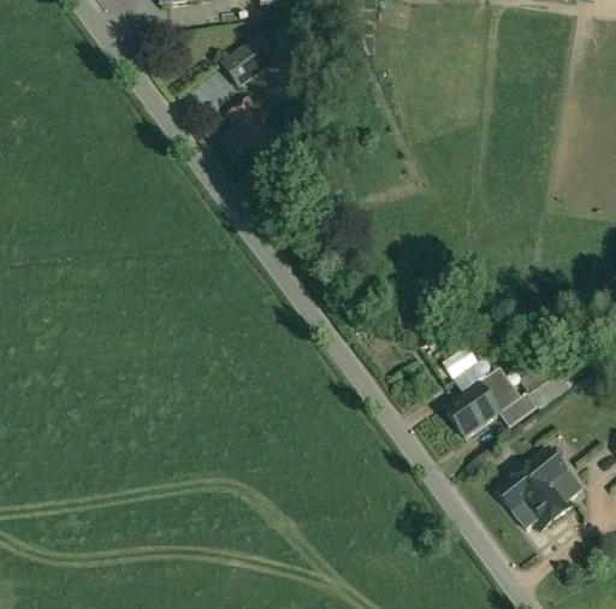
[(220,61),(238,86),(279,55),(260,31),(220,61)]
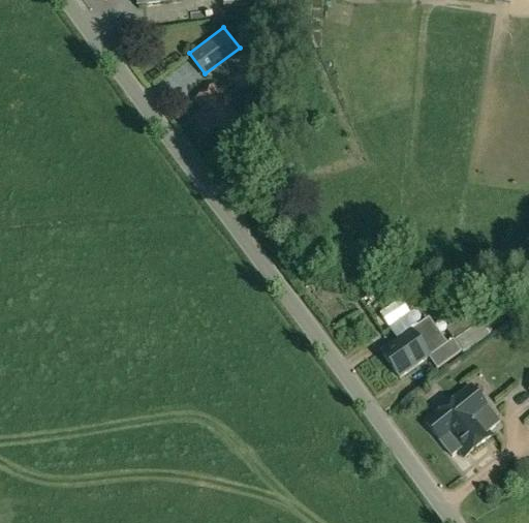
[(215,81),(195,96),(205,110),(196,116),(206,128),(214,122),(223,134),(244,120),(215,81)]
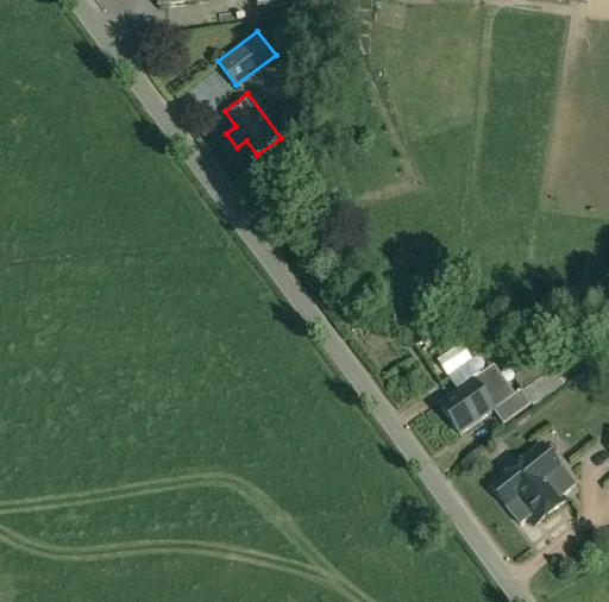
[(494,406),(473,376),(439,401),(459,431),(493,407),(502,420),(531,400),(521,387),(494,406)]
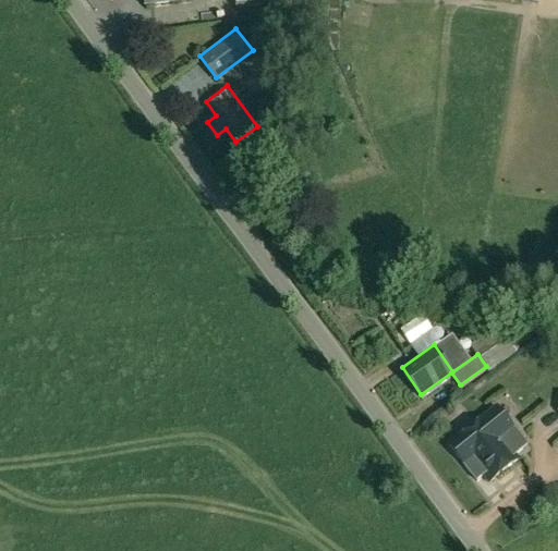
[(526,441),(513,423),(496,402),(447,441),(464,463),(472,456),(484,470),(489,478),(519,454),(516,450),(526,441)]
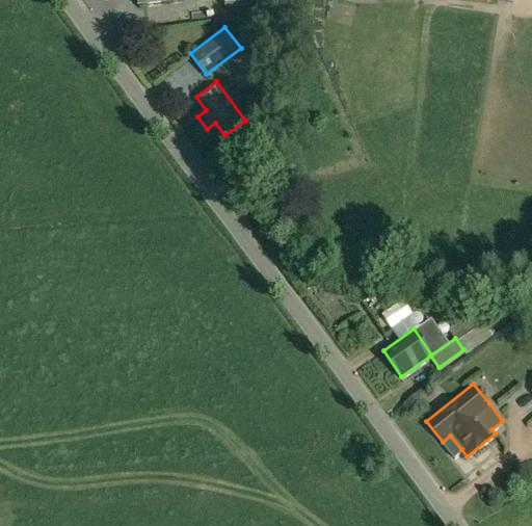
[(450,436),(443,442),(453,455),(461,449),(450,436)]
